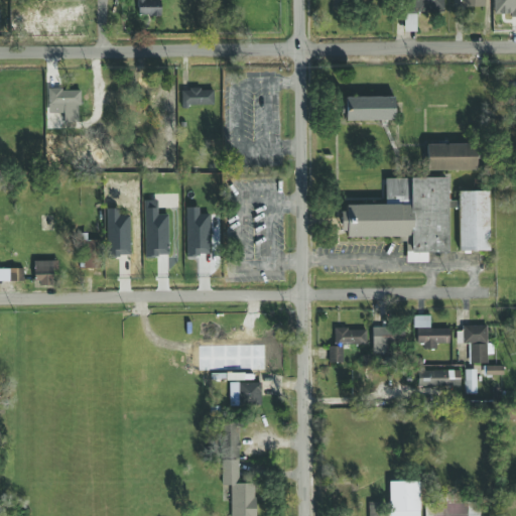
[(136,0),(136,15),(161,15),(161,0),(136,0)]
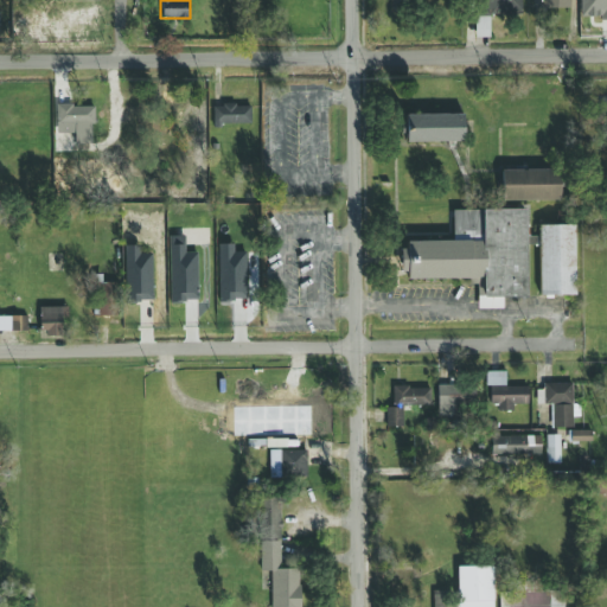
[(489,12),(521,12),(521,0),(475,0),(475,36),(489,36),(489,12)]
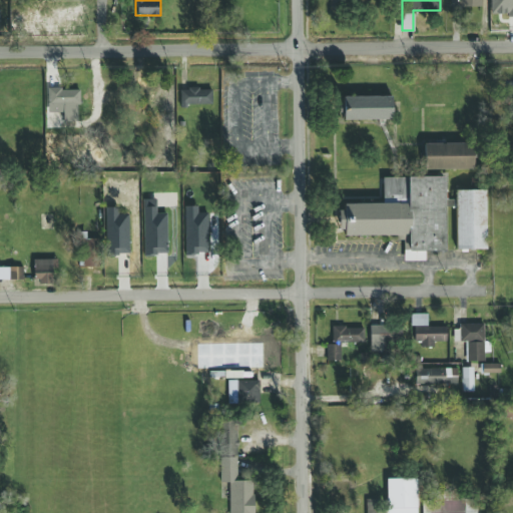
[(481,0),(458,0),(458,7),(481,8),(481,0)]
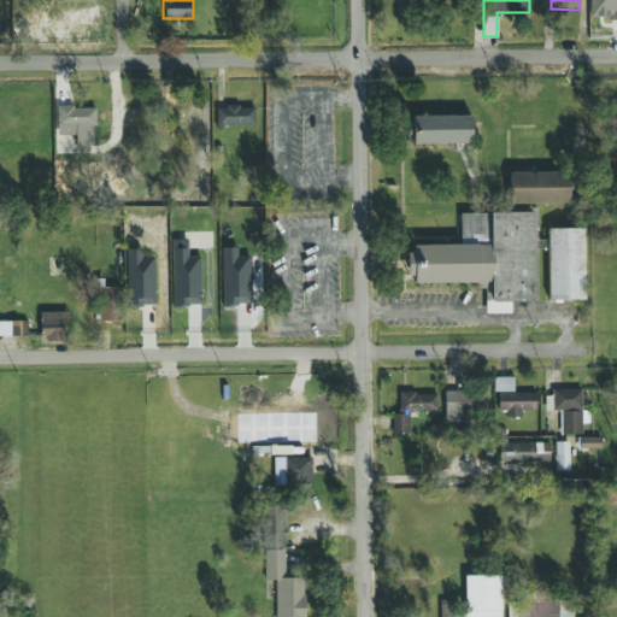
[(616,0),(589,0),(589,21),(616,19),(616,0)]
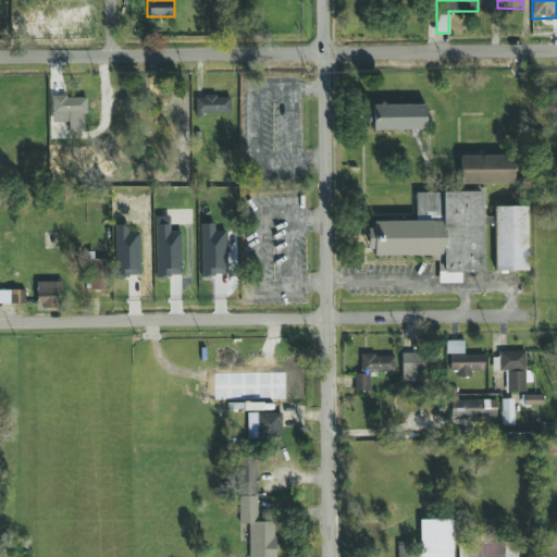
[(86,122),(86,97),(51,97),(51,121),(67,121),(67,122),(86,122)]
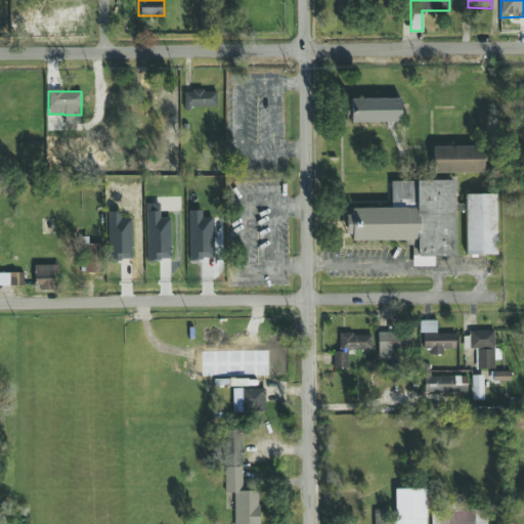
[(155,106),(171,106),(171,91),(140,91),(140,118),(155,118),(155,106)]
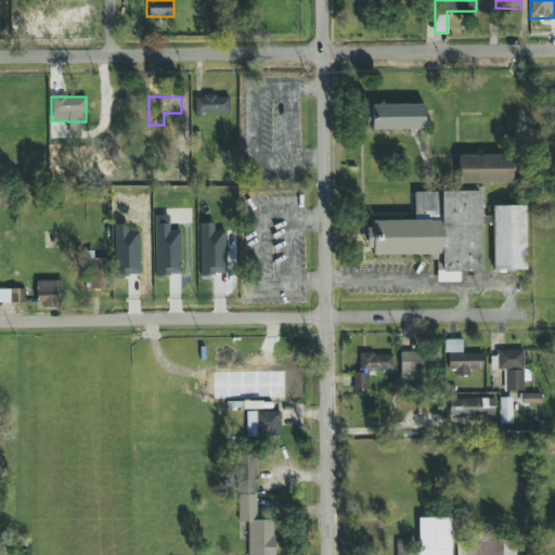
[(194,113),(230,113),(230,97),(194,97),(194,113)]
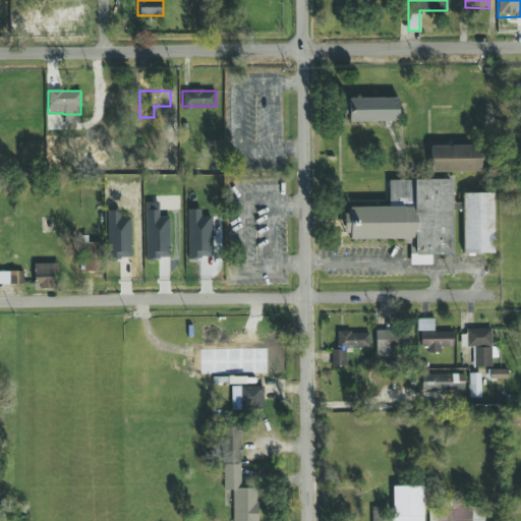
[(126,92),(92,92),(92,107),(126,107),(126,92)]
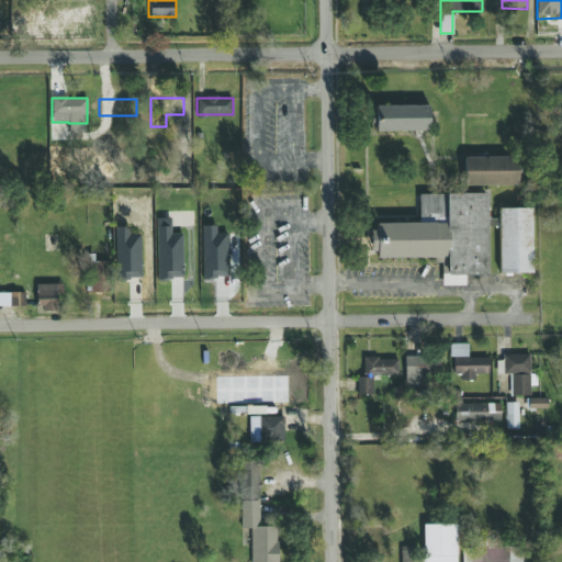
[(428,132),(428,105),(372,105),(372,132),(428,132)]
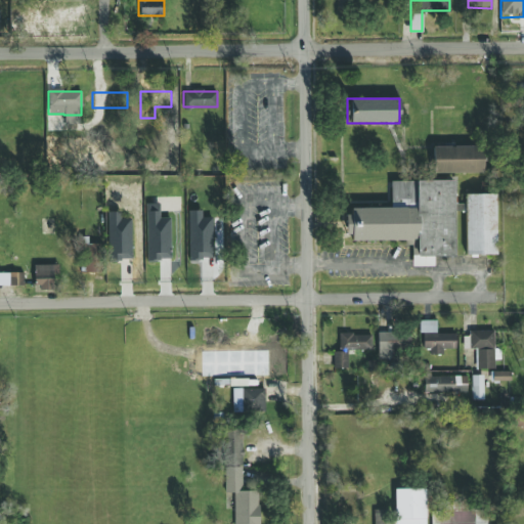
[(430,146),(430,173),(481,173),(481,146),(430,146)]
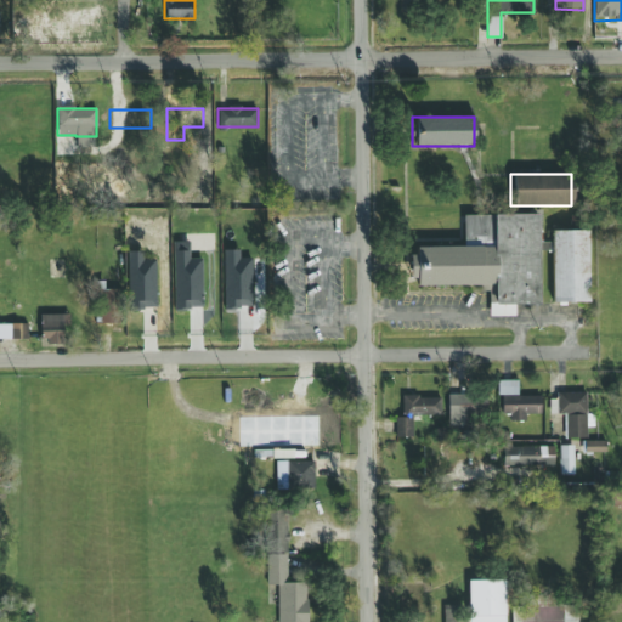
[(490,316),(513,316),(513,304),(538,304),(538,215),(464,215),(464,247),(411,248),(411,287),(490,286),(490,316)]
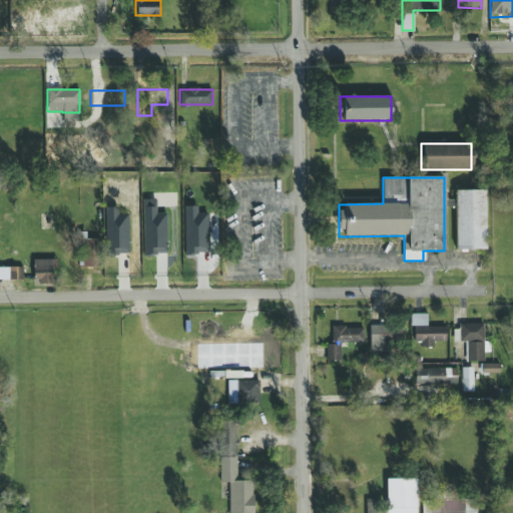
[(455,250),(484,250),(484,190),(455,190),(455,250)]
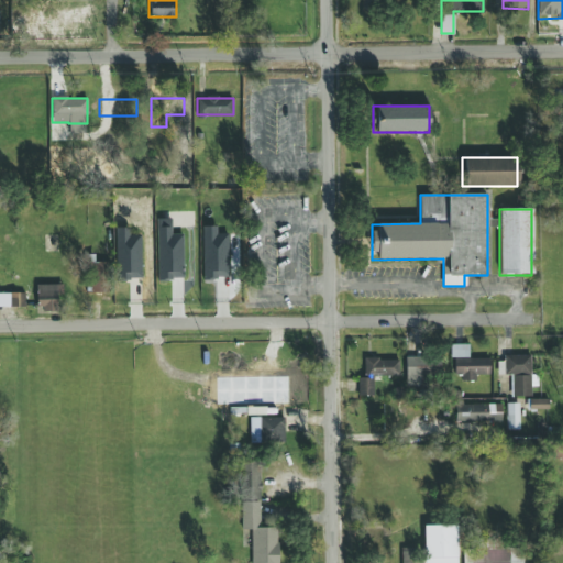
[(85,295),(109,295),(109,263),(85,263),(85,295)]
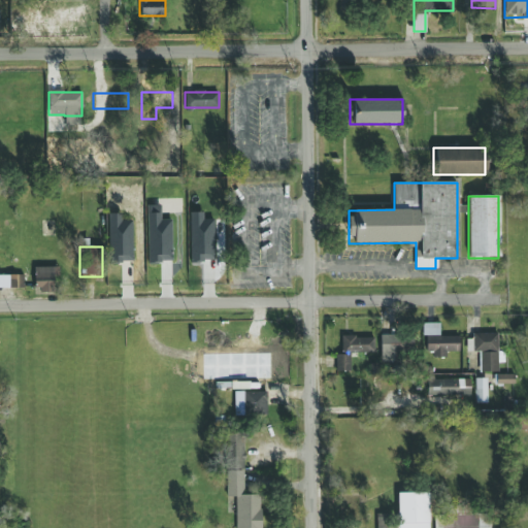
[(34,289),(54,289),(54,268),(34,268),(34,289)]
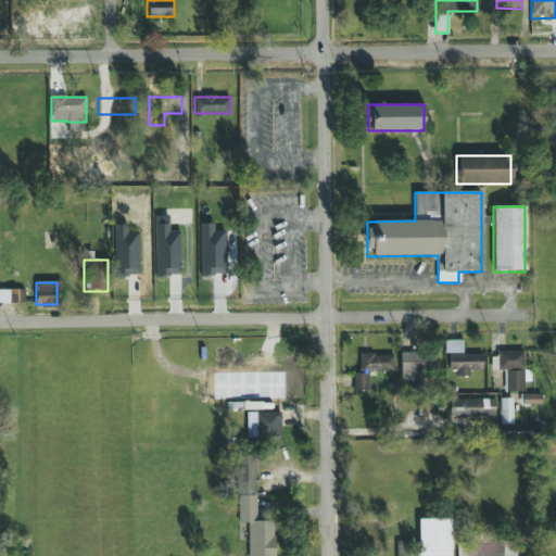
[(24,291),(0,291),(0,304),(24,304),(24,291)]
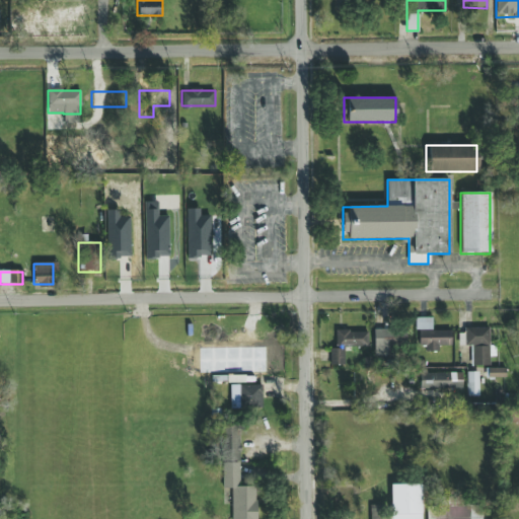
[(489,328),(464,328),(464,346),(471,346),(471,365),(489,365),(489,328)]
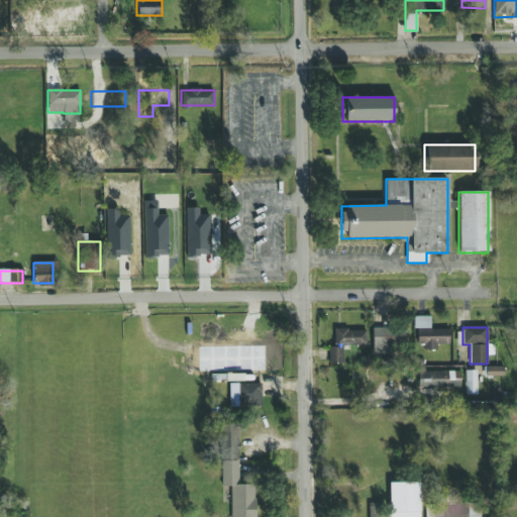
[(328,346),(328,364),(342,364),(343,344),(367,344),(367,329),(333,328),(333,346),(328,346)]
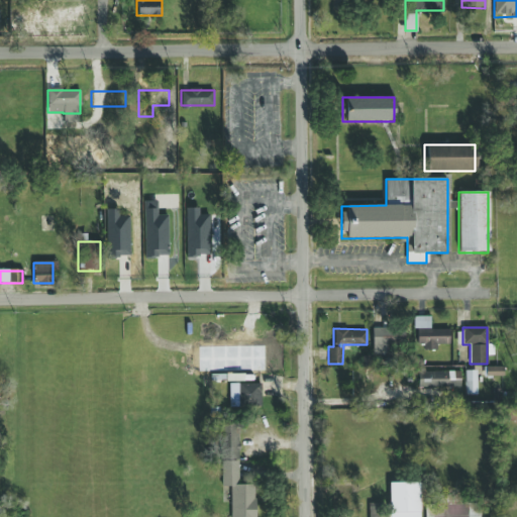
[(378,348),(405,348),(405,328),(378,328),(378,348)]
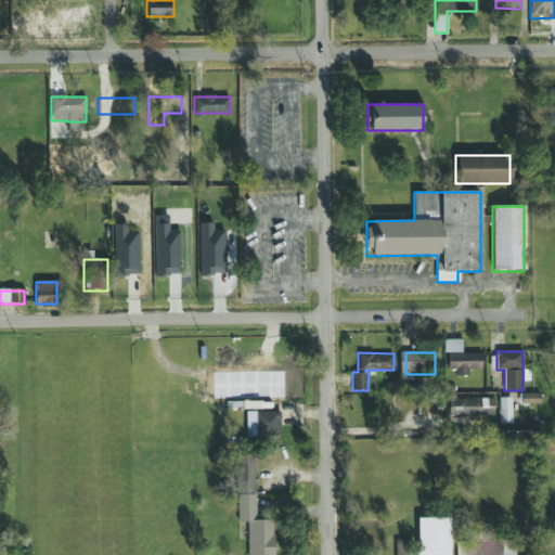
[(482,371),(482,352),(447,352),(447,371),(482,371)]
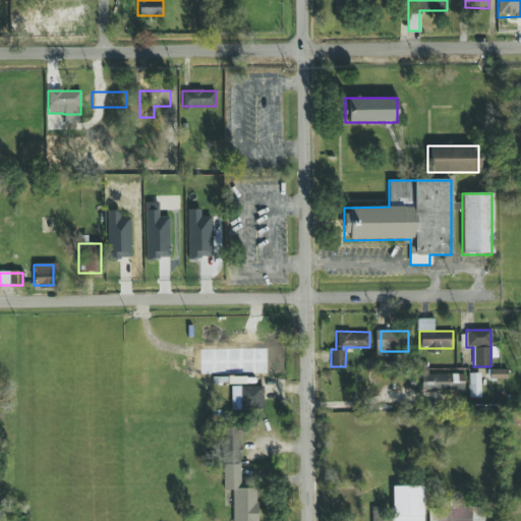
[(508,370),(490,369),(489,380),(508,380),(508,370)]
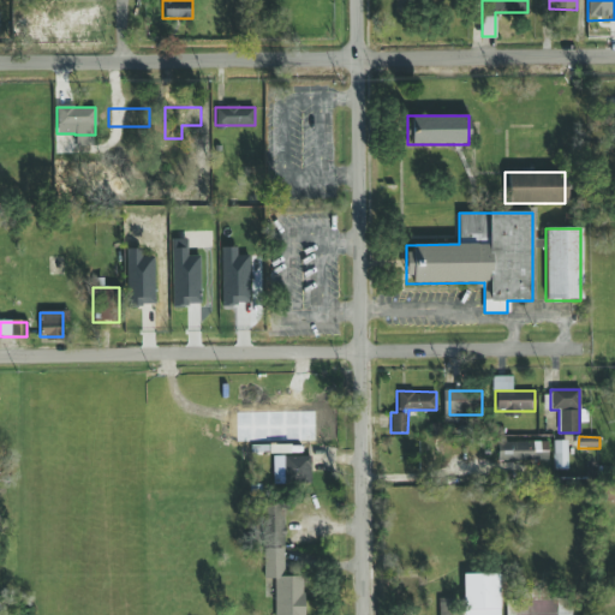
[(565,469),(565,441),(554,441),(554,469),(565,469)]
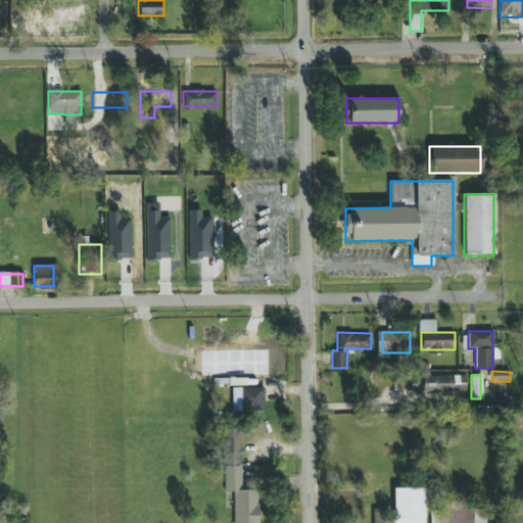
[(423,391),(466,391),(466,376),(423,376),(423,391)]
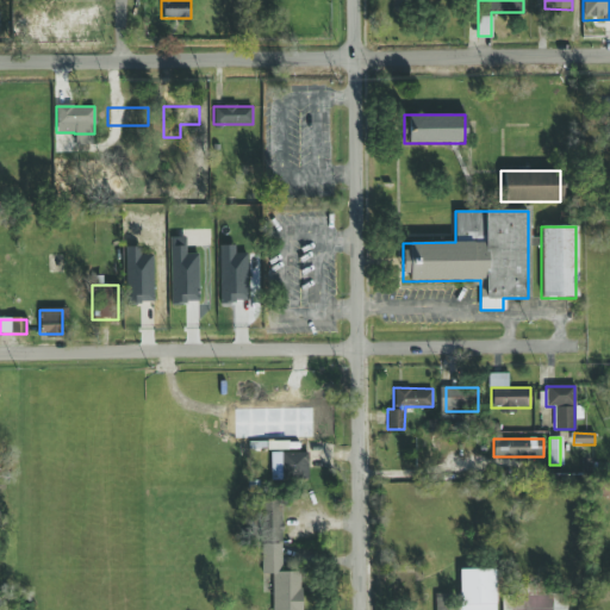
[(307,454),(269,454),(269,480),(307,480),(307,454)]
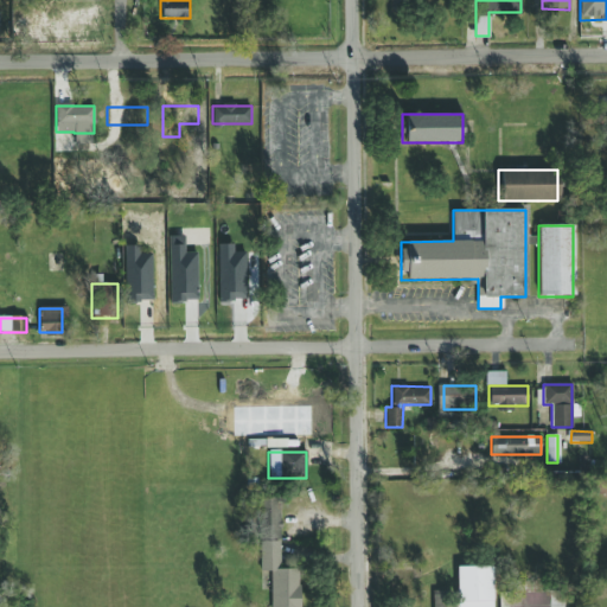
[(279,568),(279,498),(259,498),(259,572),(269,572),(269,606),(279,606),(299,606),(299,568),(279,568)]
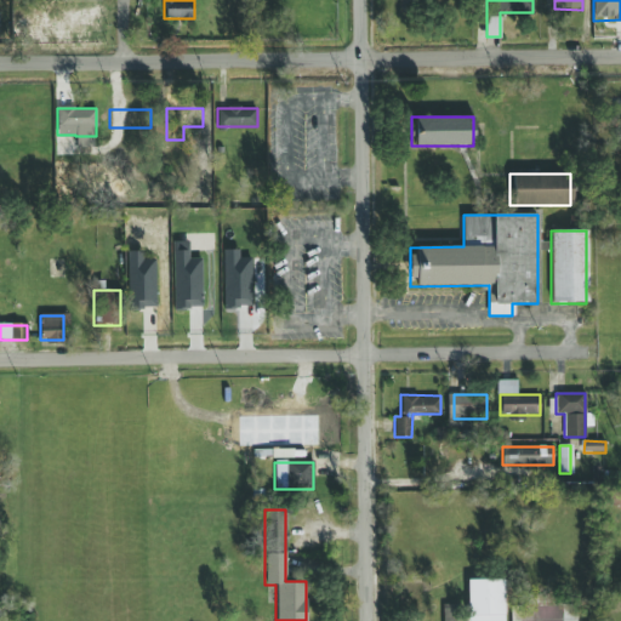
[(503,620),(503,580),(468,580),(468,620),(503,620)]
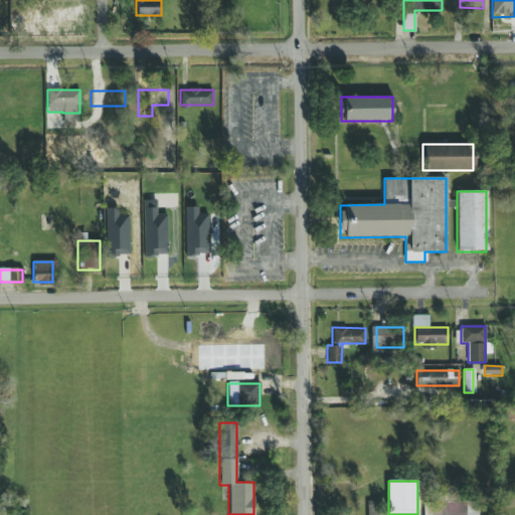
[(414,514),(478,514),(478,500),(438,500),(438,501),(423,501),(423,495),(414,495),(414,514)]
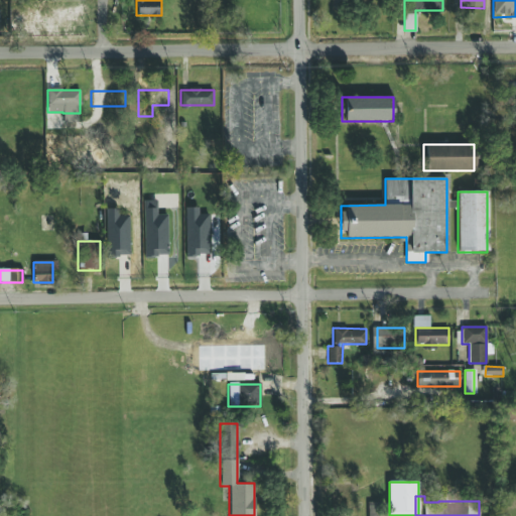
[(368,515),(381,515),(381,502),(368,503),(368,515)]
